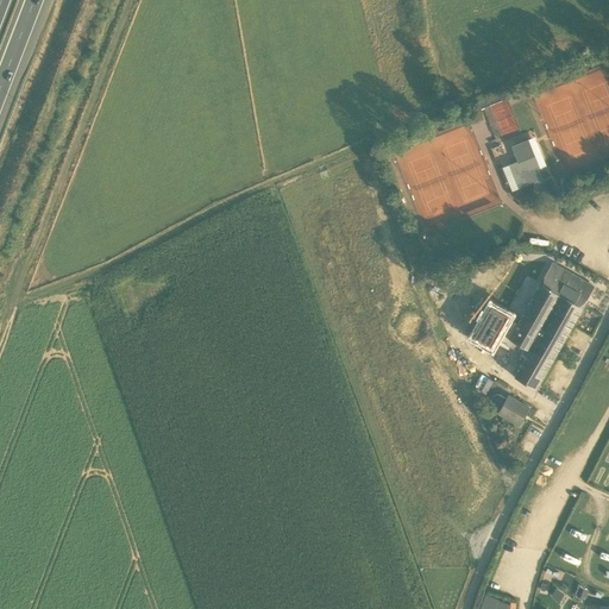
[(490,105),(503,99),(501,93),(488,98),(490,105)]
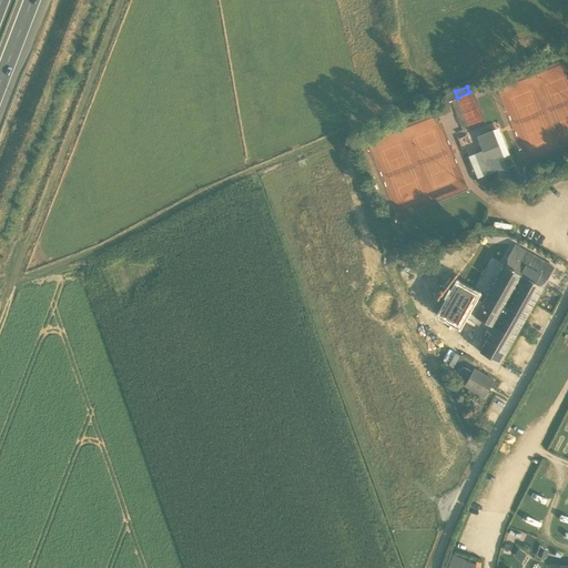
[(507,166),(505,161),(493,130),(477,137),(483,151),(475,153),(484,175),(507,166)]
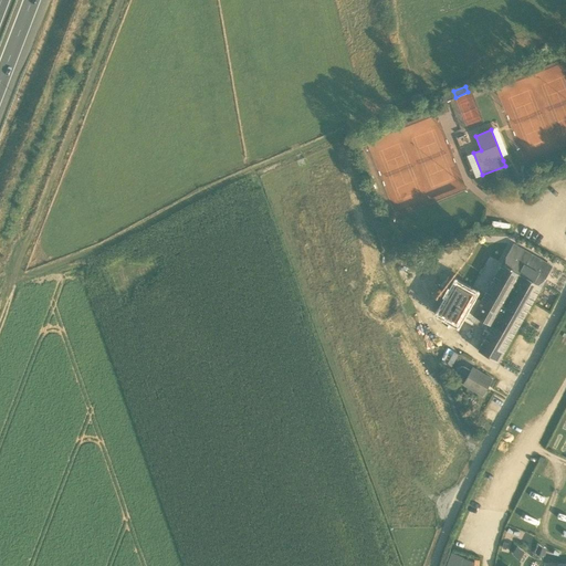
[(553,266),(513,244),(481,301),(473,296),(464,311),(478,317),(474,323),(490,332),(479,350),(499,362),(533,300),(553,266)]
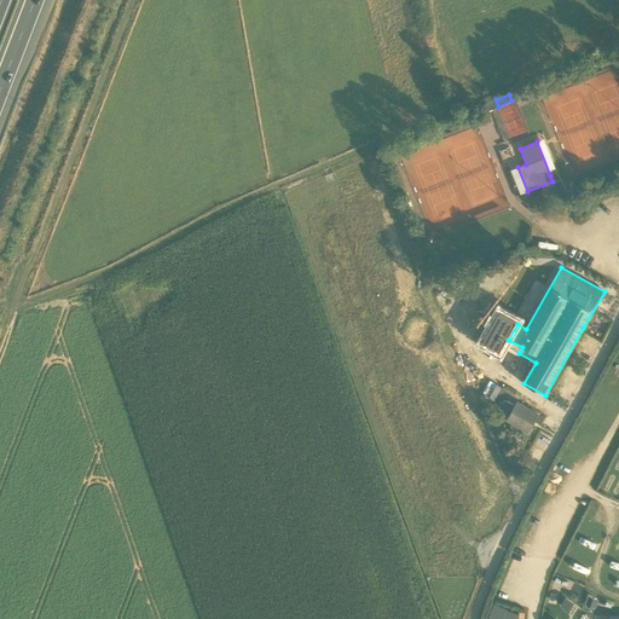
[(528,433),(532,426),(538,415),(516,401),(515,405),(507,401),(505,400),(503,401),(501,403),(499,404),(498,406),(498,409),(499,411),(501,412),(508,417),(507,421),(528,433)]
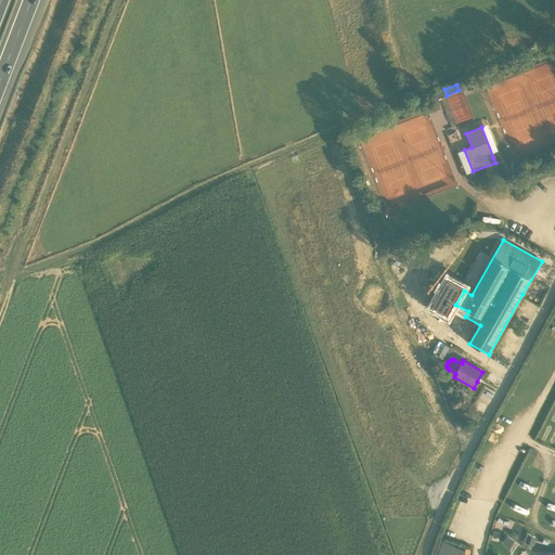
[(405,495),(385,503),(386,507),(407,500),(405,495)]
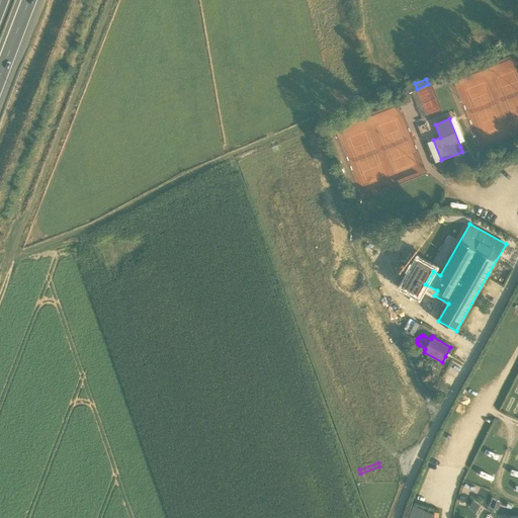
[(413,506),(408,517),(420,517),(424,510),(413,506)]
